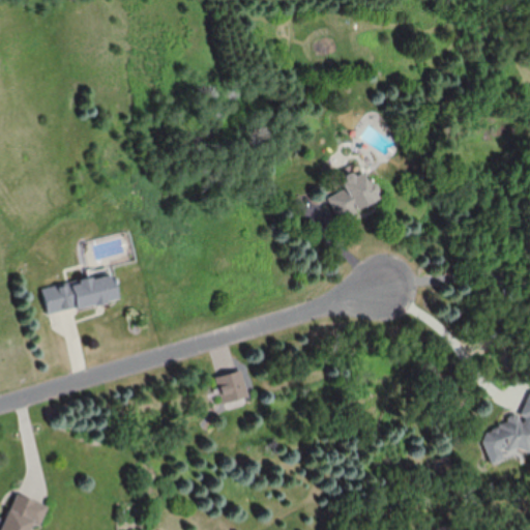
[(344,187),(326,196),(337,218),(380,198),(365,167),(340,179),(344,187)]
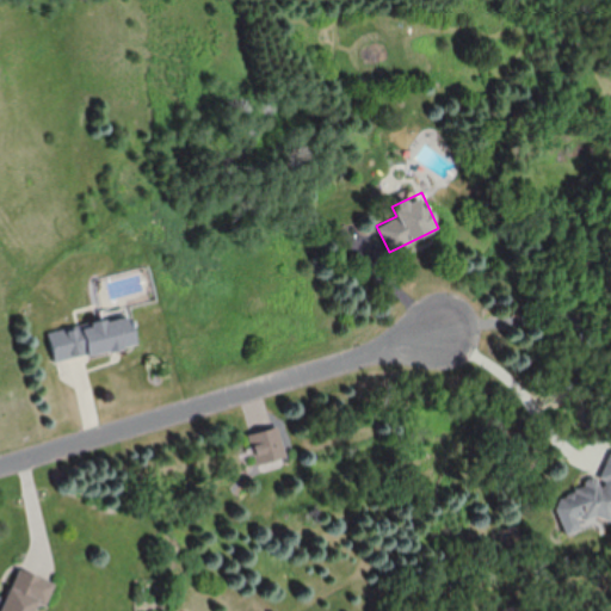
[(135,345),(130,315),(49,329),(54,359),(135,345)]
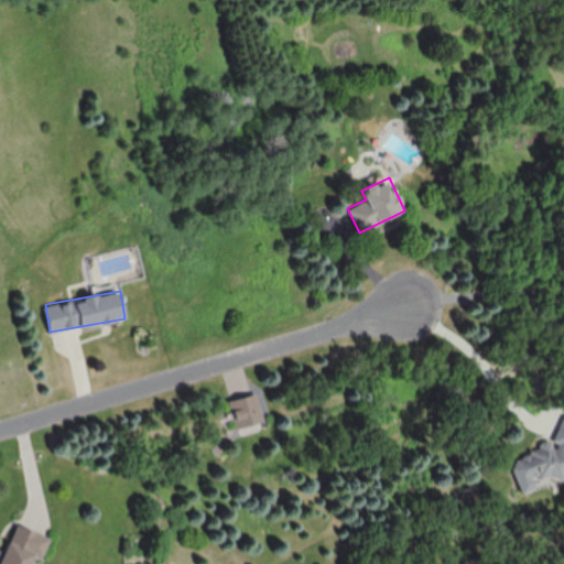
[(258,394),(229,400),(236,429),(252,425),(251,421),(262,419),(258,394)]
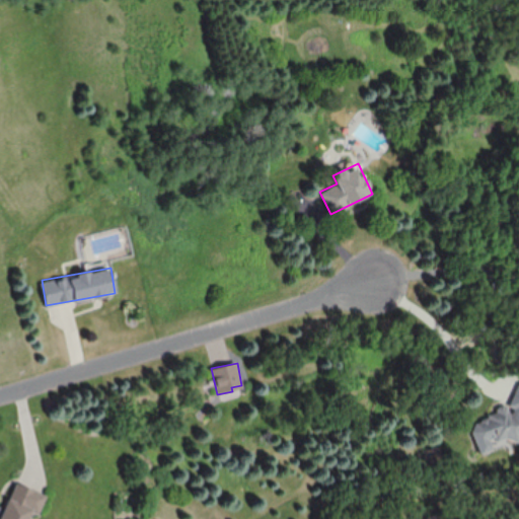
[(518,389),(514,390),(518,410),(471,421),(478,451),(518,442),(518,389)]
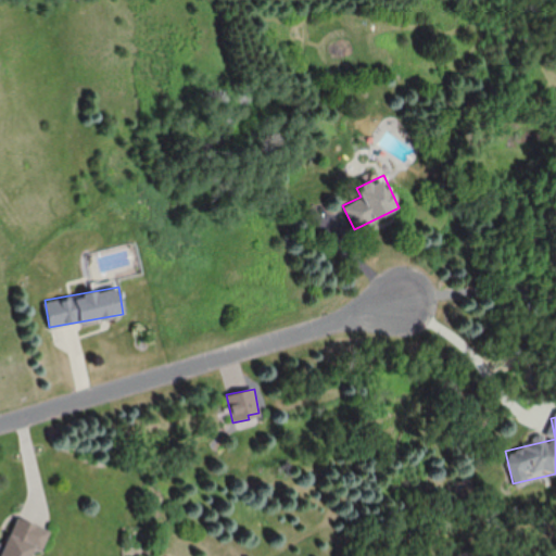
[(0,553),(0,555),(33,555),(43,527),(14,516),(0,553)]
